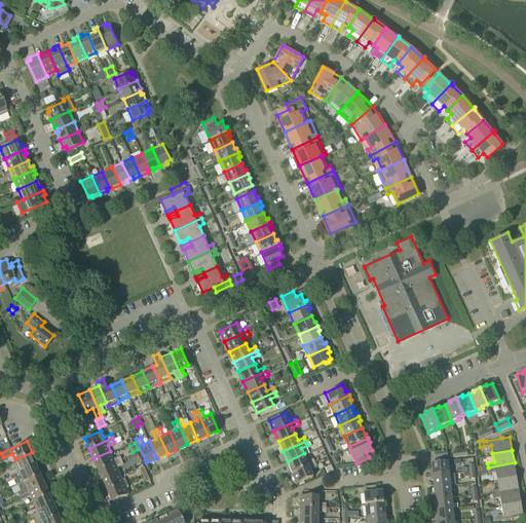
[(110,451),(94,458),(98,469),(121,458),(119,454),(113,457),(110,451)]
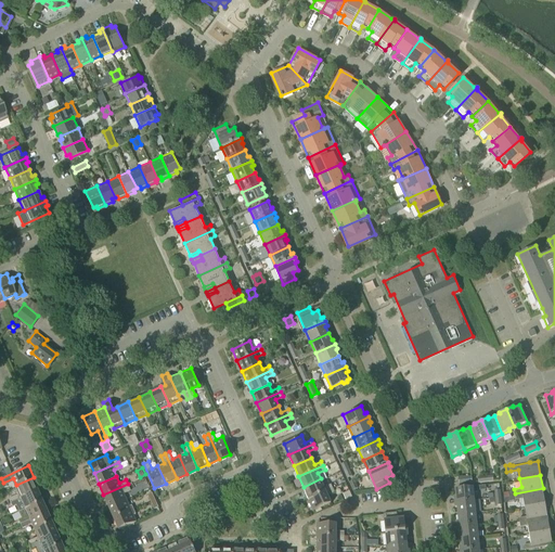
[(34,477),(16,485),(18,491),(9,496),(11,500),(38,488),(34,477)]
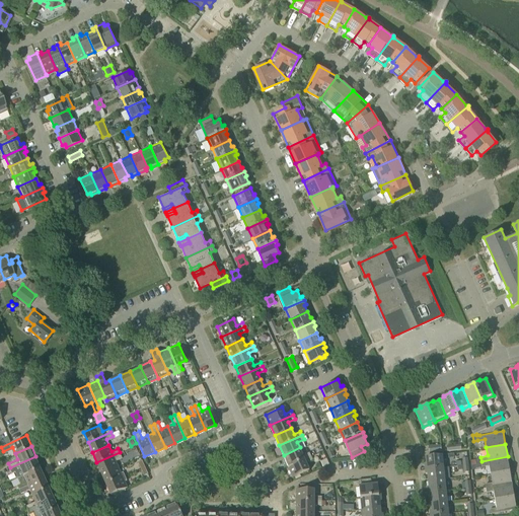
[(335,454),(331,446),(326,449),(329,456),(335,454)]
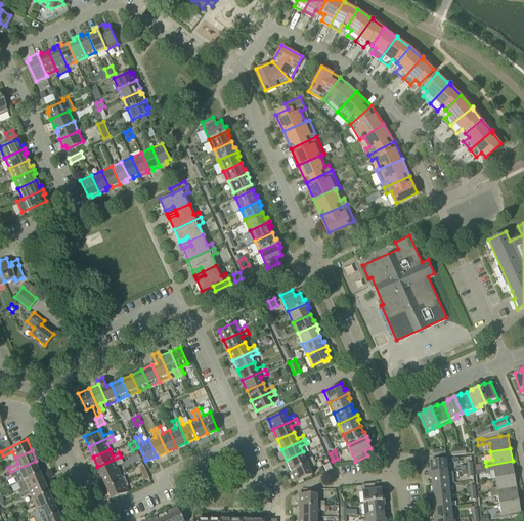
[(303,451),(287,460),(291,470),(314,459),(312,454),(305,458),(303,451)]
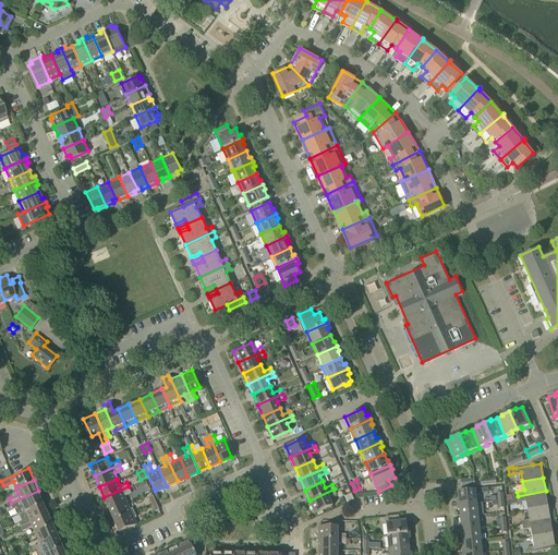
[(129,486),(104,497),(109,508),(126,501),(123,494),(131,491),(129,486)]
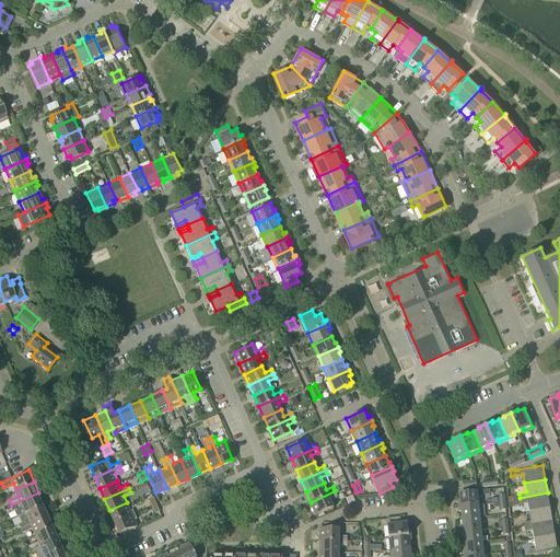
[(458,505),(478,502),(477,489),(459,491),(461,499),(458,499),(458,505)]
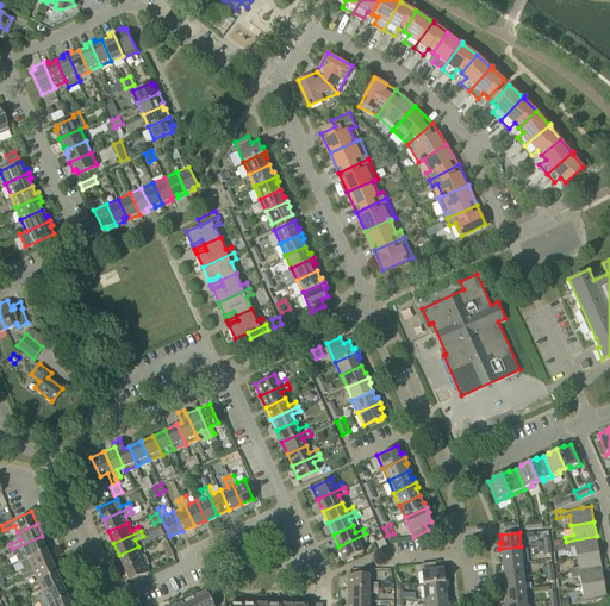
[(366,533),(338,547),(344,558),(363,550),(360,542),(368,538),(366,533)]
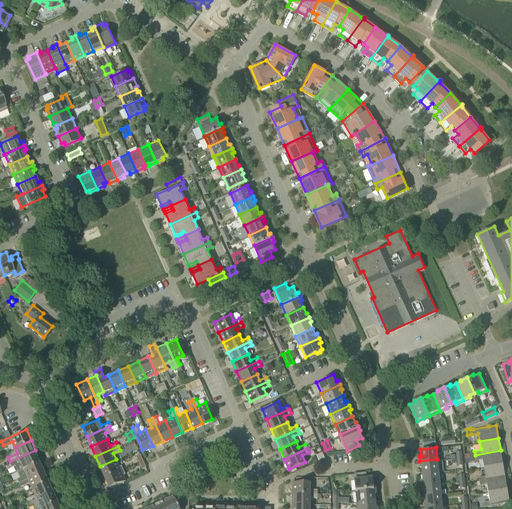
[(35,450),(10,461),(12,465),(15,464),(17,469),(18,469),(40,459),(35,450)]
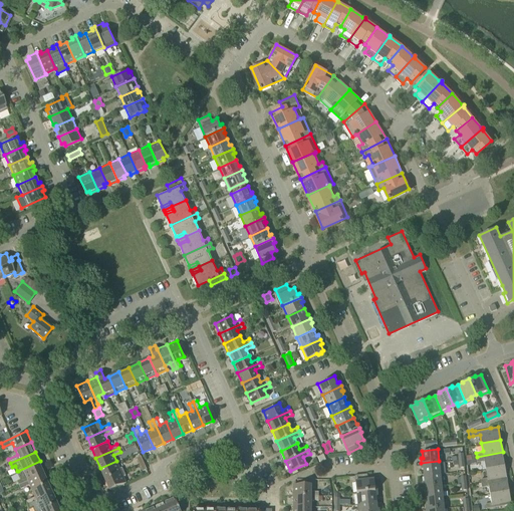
[(317,455),(320,461),(322,460),(326,458),(325,455),(323,452),(317,455)]
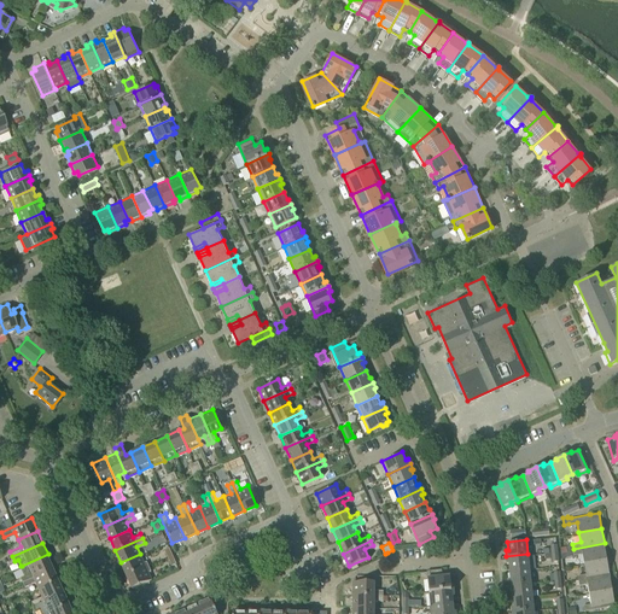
[(607,559),(605,543),(573,549),(573,550),(575,554),(582,553),(584,562),(607,559)]
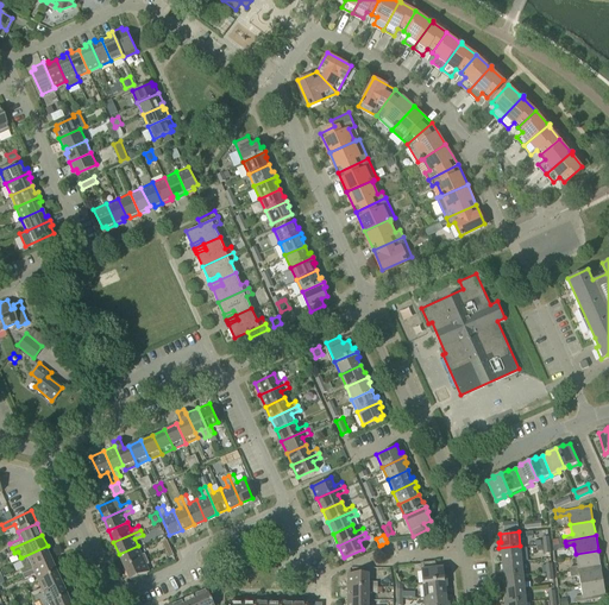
[(24,565),(20,567),(23,572),(52,558),(48,546),(22,558),(24,565)]
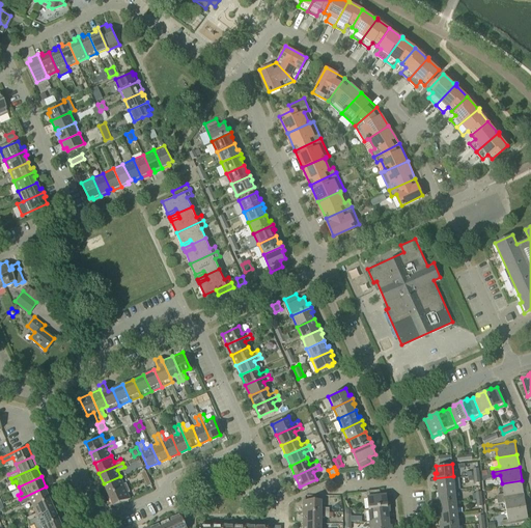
[(123,482),(120,476),(104,483),(108,494),(128,485),(126,480),(123,482)]
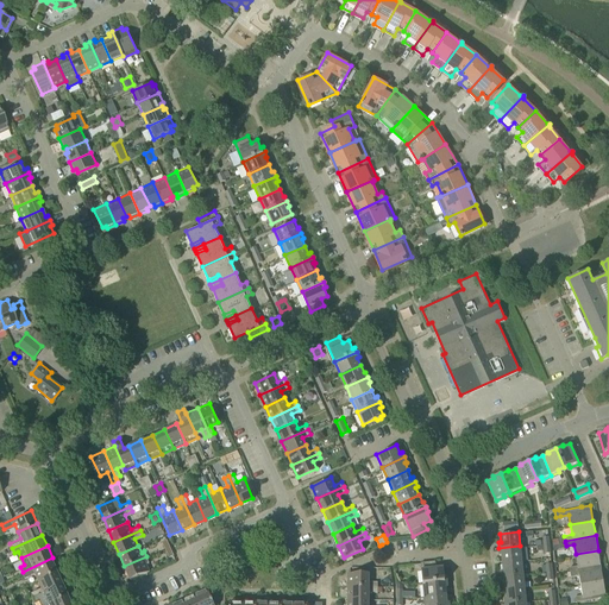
[(520,546),(498,548),(500,553),(502,553),(502,561),(521,559),(520,546)]
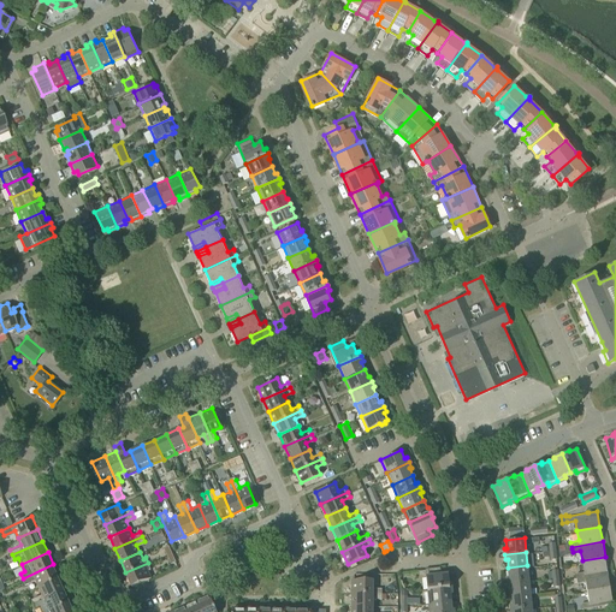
[(605,557),(582,560),(584,570),(575,571),(576,577),(608,571),(605,557)]
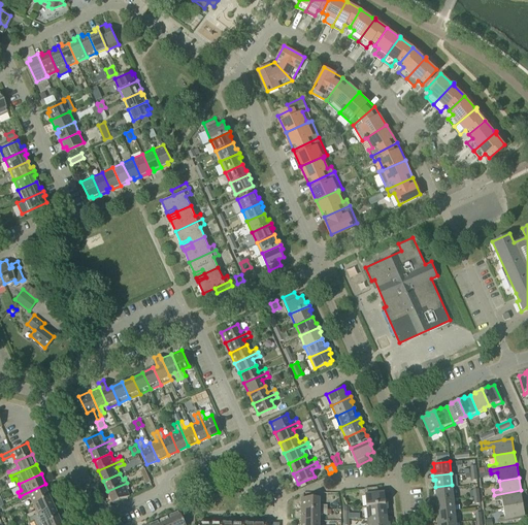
[(127,483),(107,491),(112,501),(129,494),(126,488),(129,486),(127,483)]
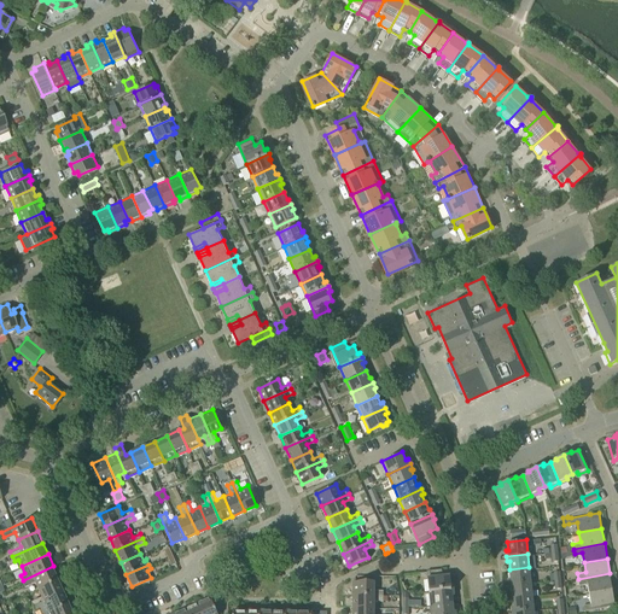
[(53,566),(23,580),(25,585),(36,579),(39,586),(59,578),(53,566)]
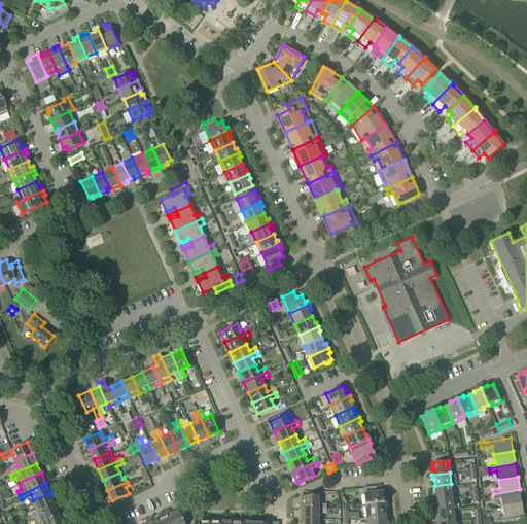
[(363,485),(364,487),(358,487),(358,492),(364,492),(365,503),(387,501),(386,496),(384,496),(384,489),(378,490),(377,484),(363,485)]
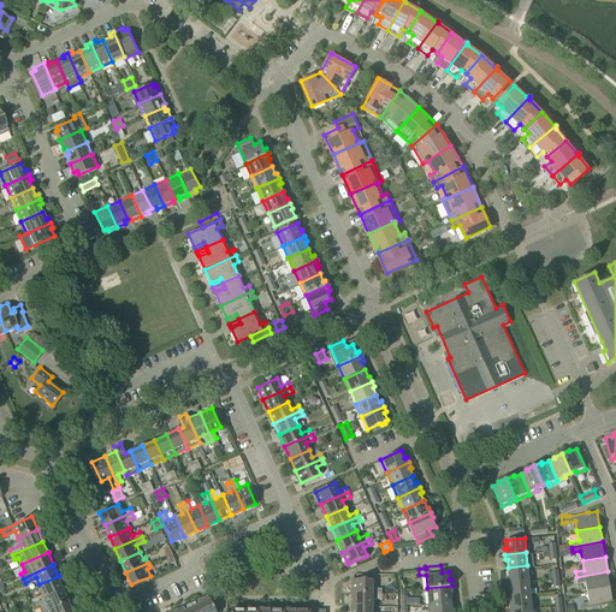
[(527,565),(508,568),(509,575),(507,576),(508,581),(529,578),(527,565)]
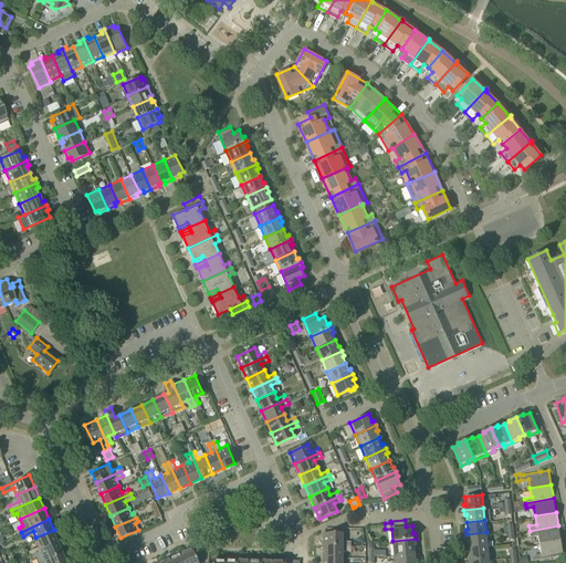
[(558,525),(530,531),(531,535),(538,533),(540,543),(561,540),(558,525)]
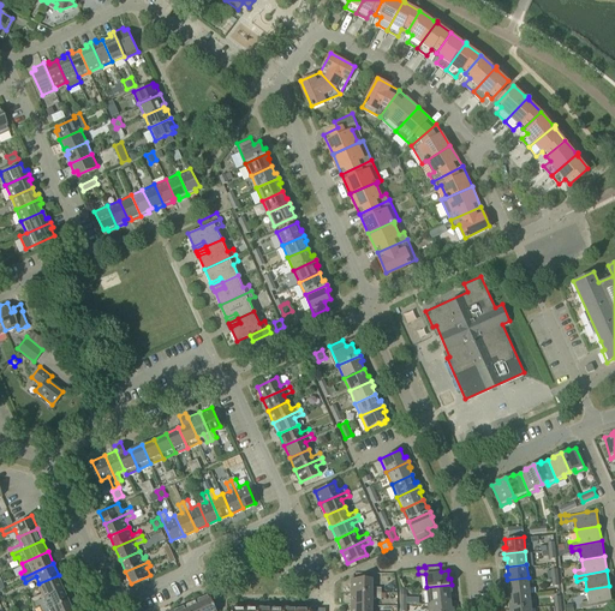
[(59,575),(39,583),(42,591),(31,595),(34,600),(60,588),(64,587),(59,575)]
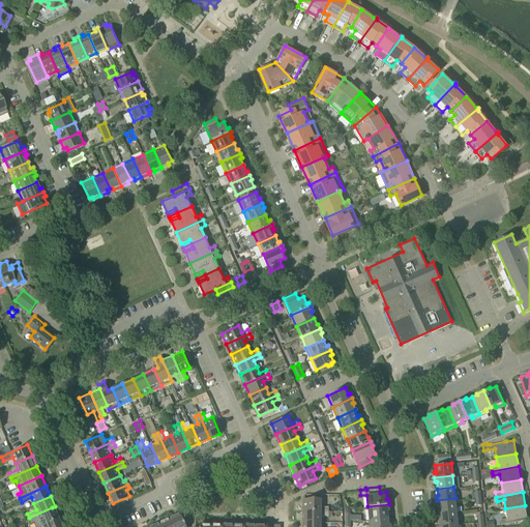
[(302,509),(328,509),(328,505),(321,505),(321,498),(302,498),(302,509)]
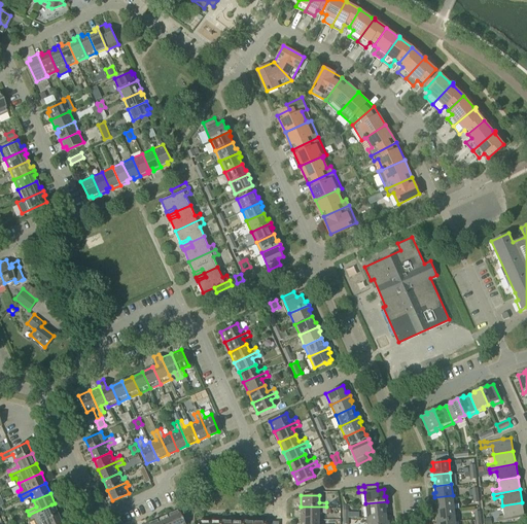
[(453,495),(434,497),(434,502),(436,502),(437,509),(454,508),(453,495)]
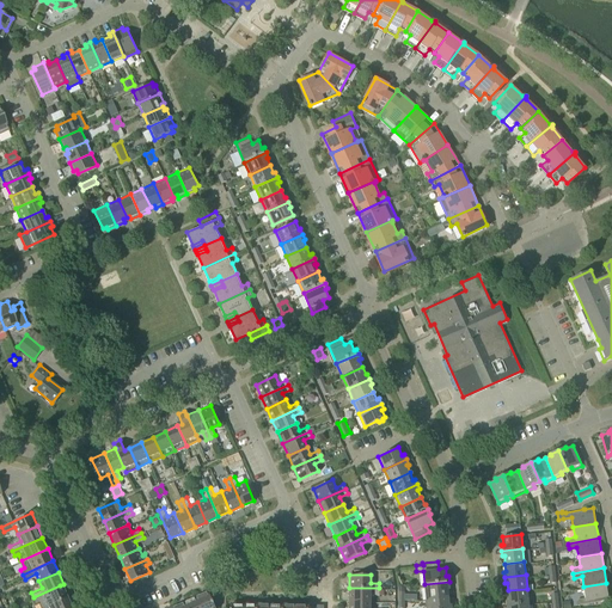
[(450,588),(450,582),(424,584),(427,599),(448,596),(447,588),(450,588)]
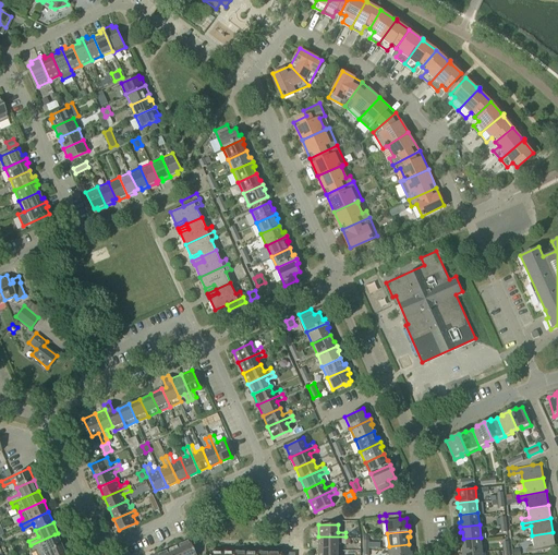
[(553,532),(532,535),(534,544),(526,545),(528,551),(555,545),(553,532)]
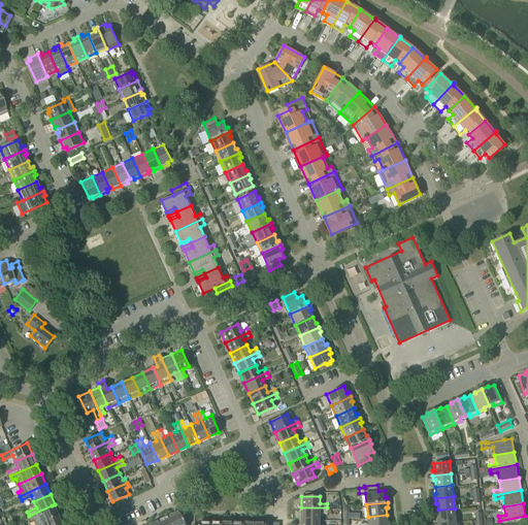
[(52,505),(29,516),(31,520),(33,519),(36,524),(60,515),(55,504),(52,505)]
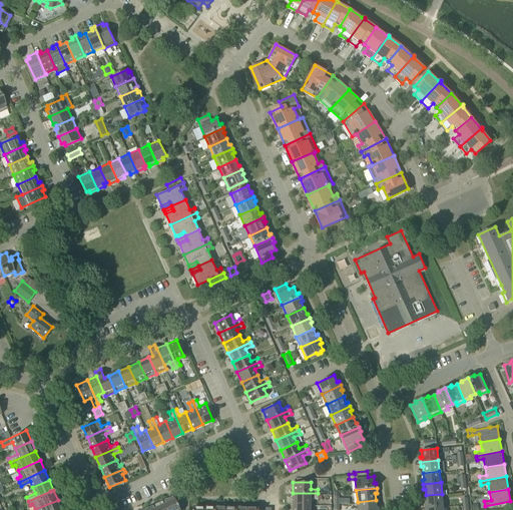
[(293,493),(293,504),(311,504),(311,497),(318,497),(318,493),(293,493)]
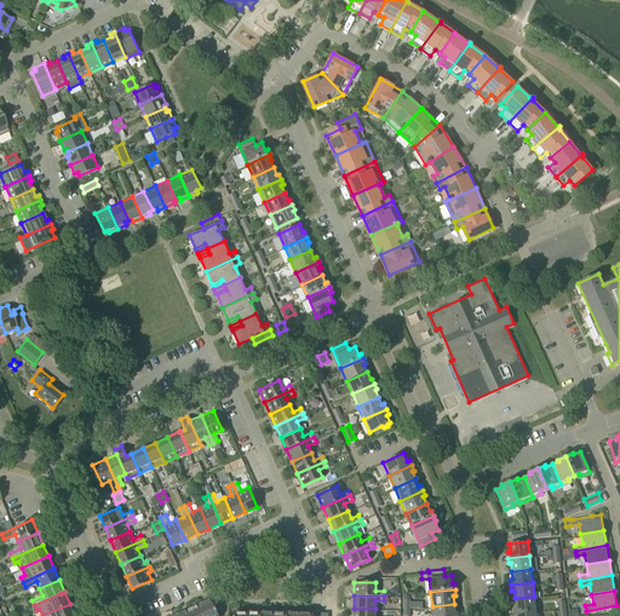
[(211,597),(197,602),(204,615),(218,615),(219,615),(211,597)]
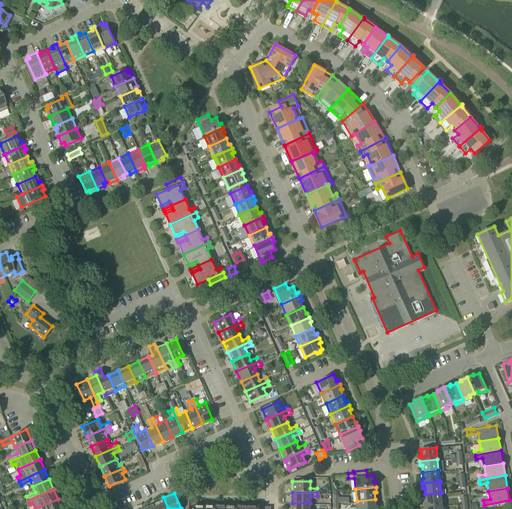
[(441,493),(425,494),(425,501),(424,501),(424,506),(442,504),(441,493)]
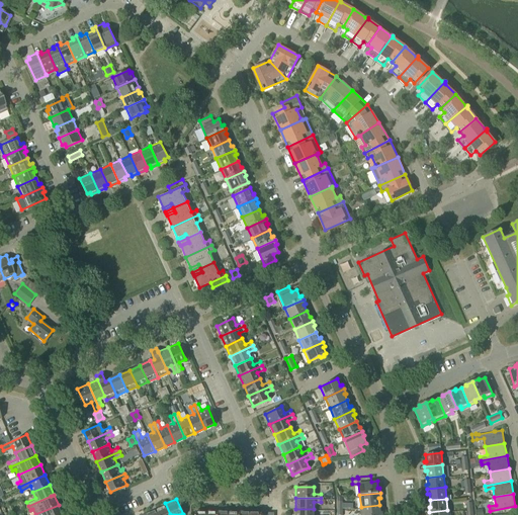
[(170,514),(165,503),(155,508),(158,514),(170,514)]
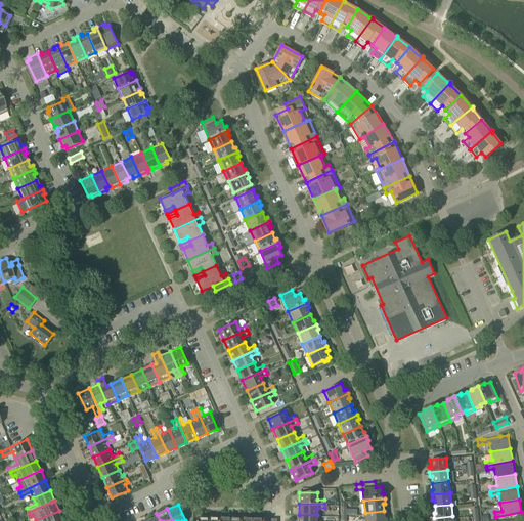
[(63,520),(59,511),(36,520),(35,520),(63,520)]
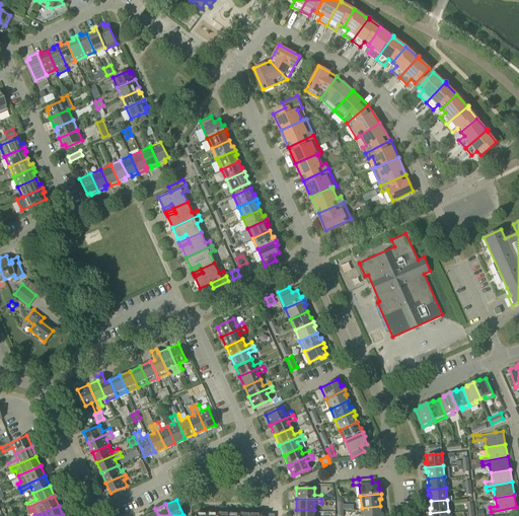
[(381,512),(380,506),(362,508),(362,515),(383,515),(383,512),(381,512)]
